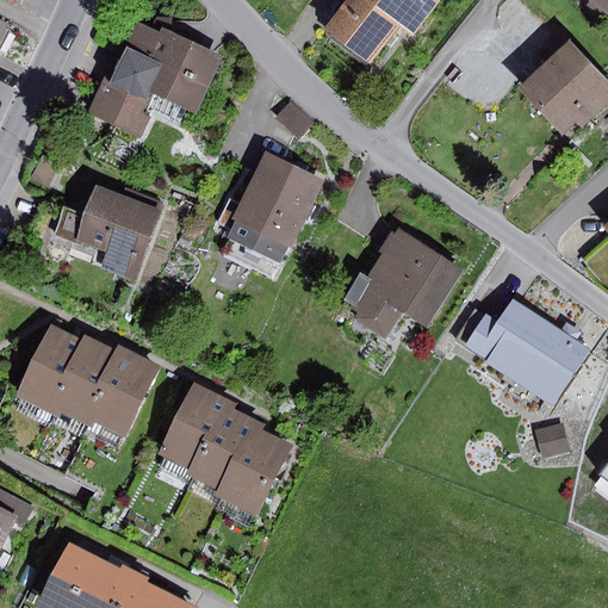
[(111,0),(109,7),(121,12),(124,0),(111,0)]
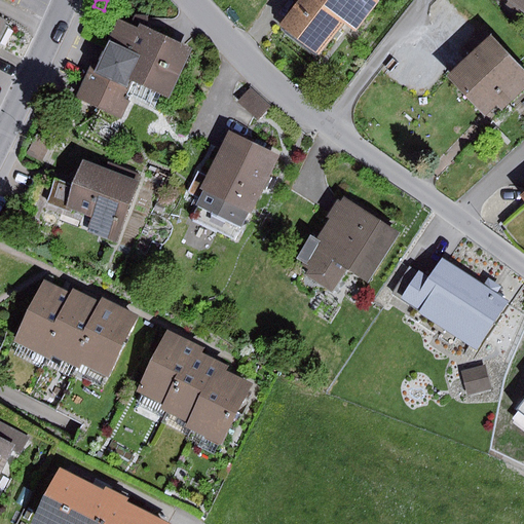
[(296,0),(277,25),(316,53),(342,20),(354,29),(376,0),(296,0)]
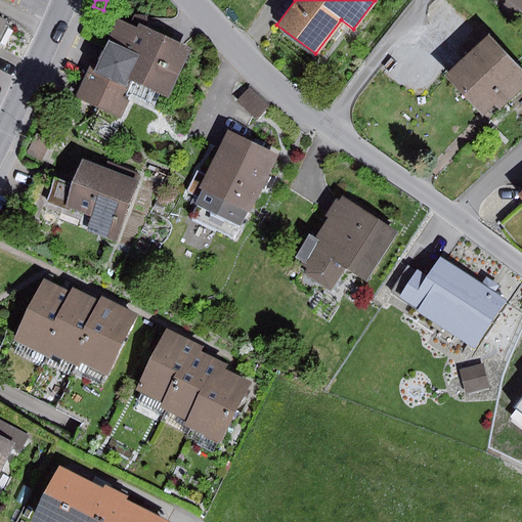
[(505,0),(521,12),(521,0),(505,0)]
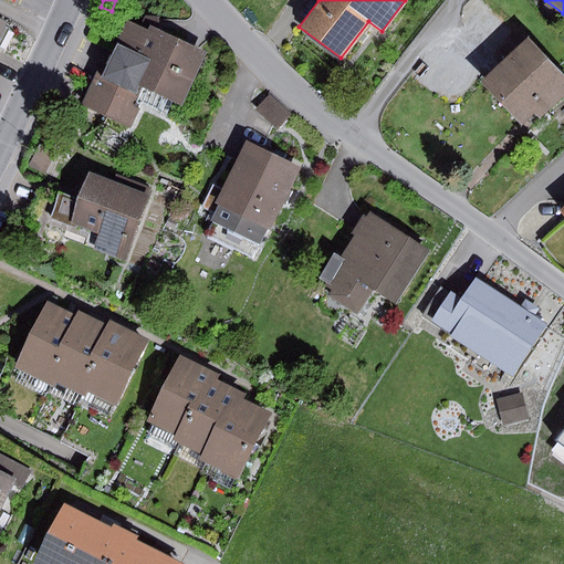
[(146,29),(125,20),(103,71),(95,68),(80,103),(126,124),(143,87),(181,105),(206,49),(148,24),(146,29)]
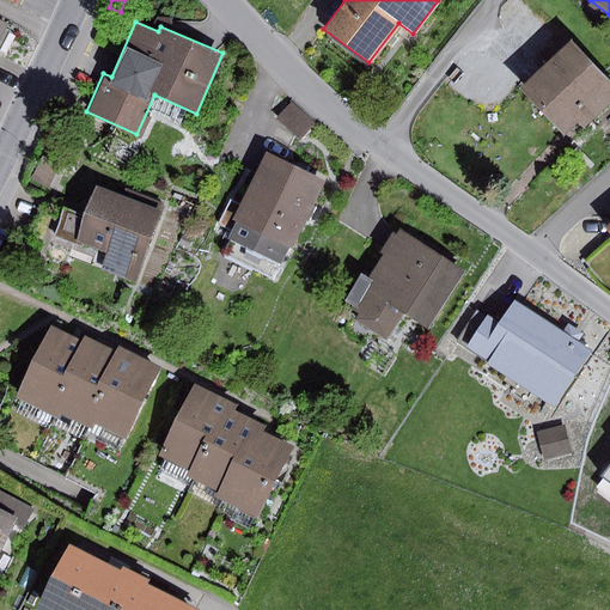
[(609,81),(572,41),(520,87),(562,134),(578,120),(583,126),(609,101),(609,81)]
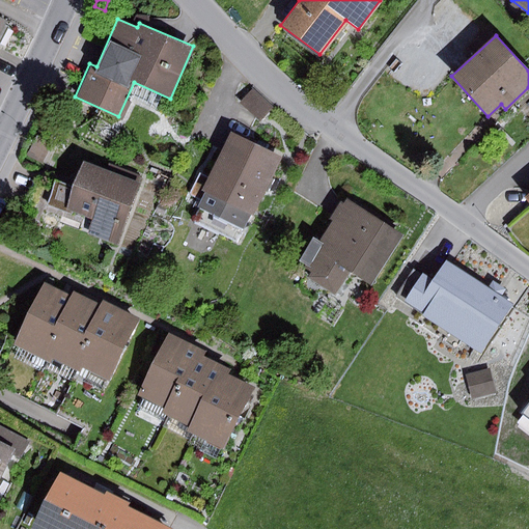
[(250,88),(239,101),(257,117),(269,106),(250,88)]
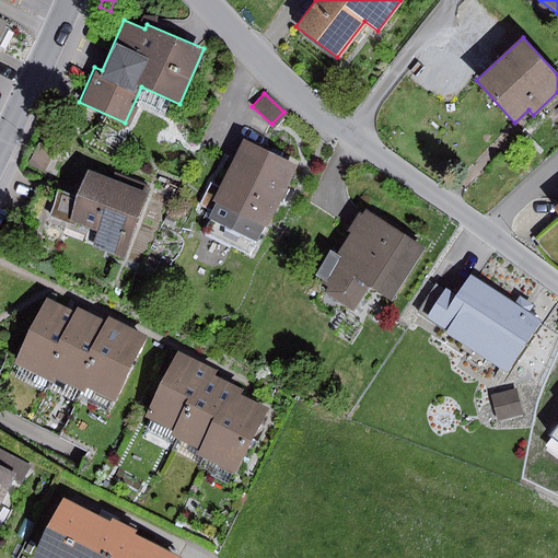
[(294,164),(244,140),(220,187),(210,209),(200,229),(252,253),(294,164)]
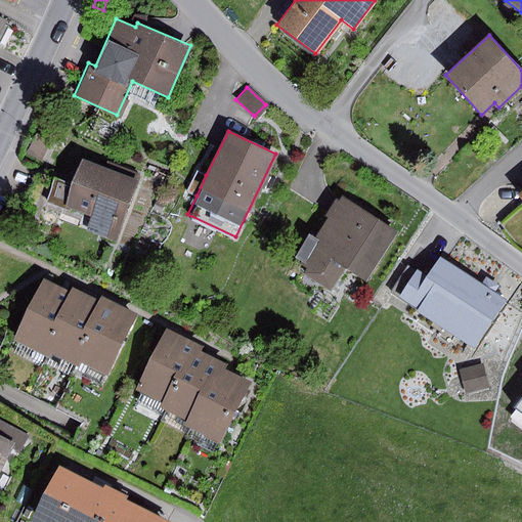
[(49,140),(35,132),(24,153),(39,161),(49,140)]
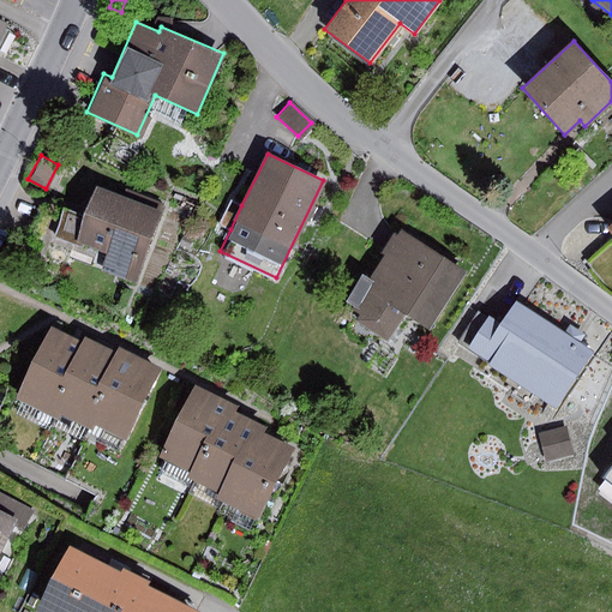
[(160,211),(97,189),(87,219),(63,209),(53,237),(102,255),(97,269),(133,282),(160,211)]
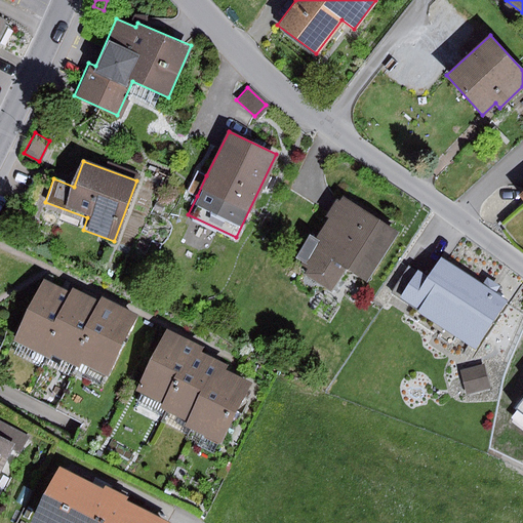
[(197,196),(206,175),(196,170),(187,191),(197,196)]
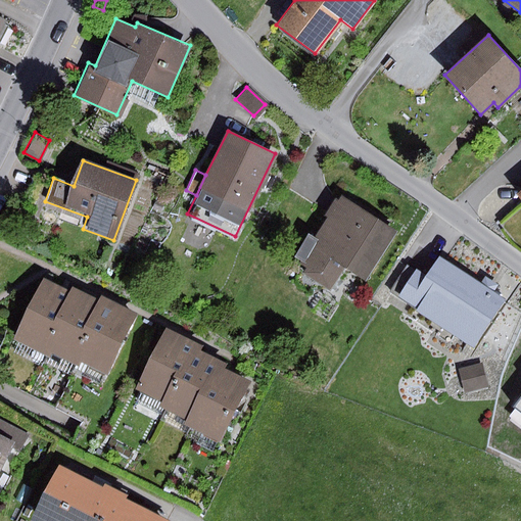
[(396,231),(340,194),(314,235),(308,233),(292,255),(304,264),(299,272),(328,290),(344,267),(364,280),(396,231)]
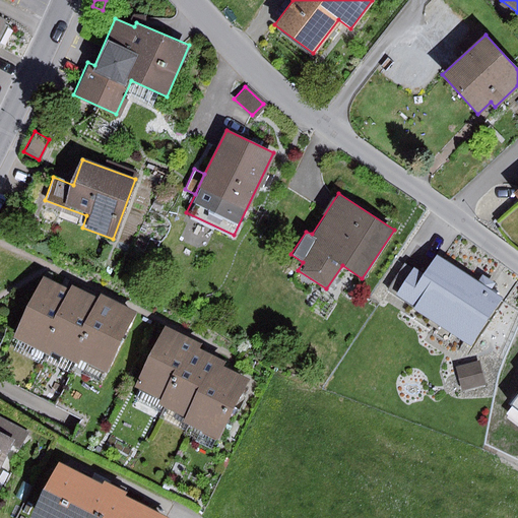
[(476,280),(434,252),(421,273),(403,300),(470,344),(502,299),(489,289),(494,282),(480,273),(476,280)]
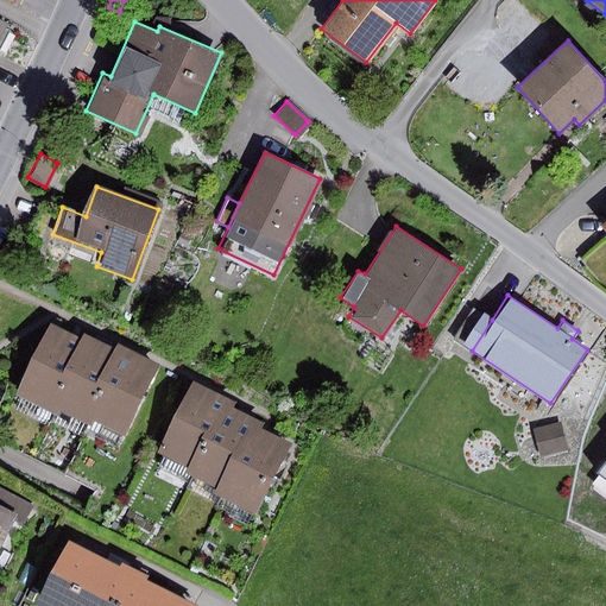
[(472,351),(492,320),(472,305),(450,338),(472,351)]
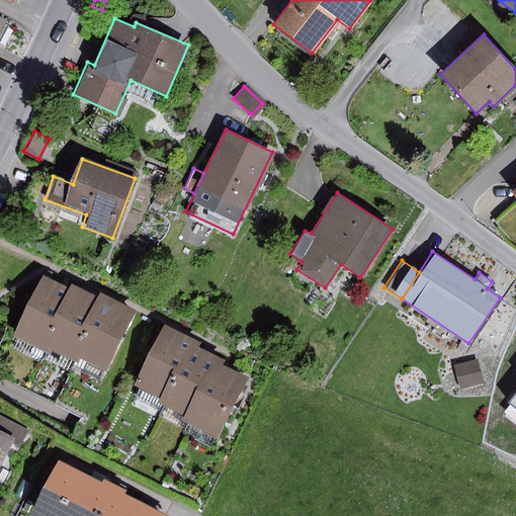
[(41,275),(12,335),(43,350),(45,345),(72,289),(41,275)]
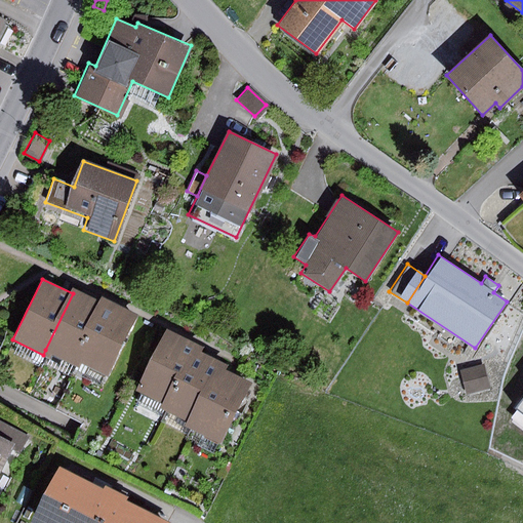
[(75,289),(73,293),(45,350),(75,364),(77,360),(105,303),(75,289)]
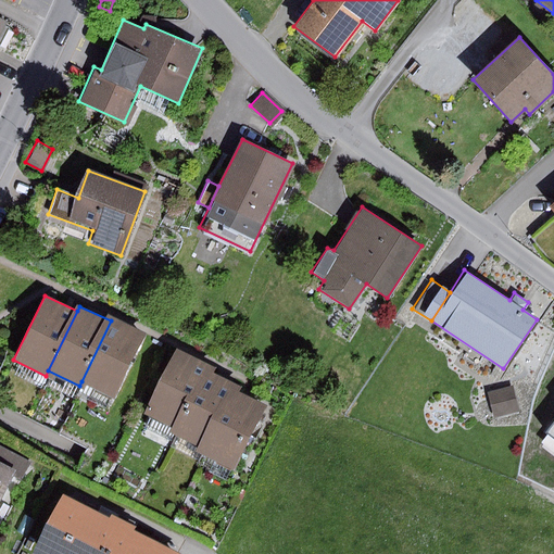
[(113,316),(111,320),(82,381),(113,397),(145,331),(113,316)]
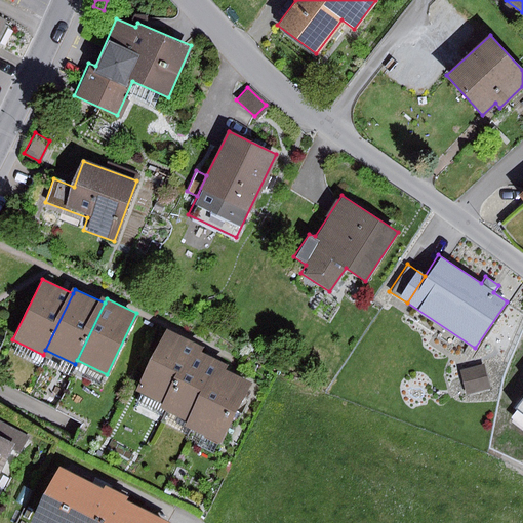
[(197,345),(166,329),(136,391),(167,406),(195,349),(197,345)]
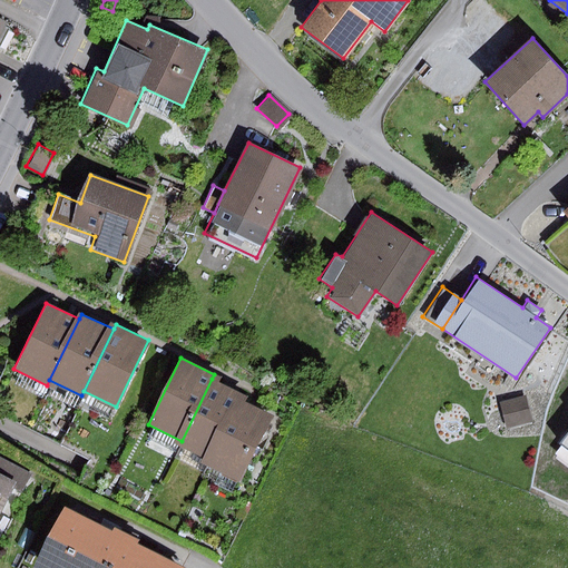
[(212,379),(182,441),(179,446),(212,460),(241,398),(243,393),(212,379)]
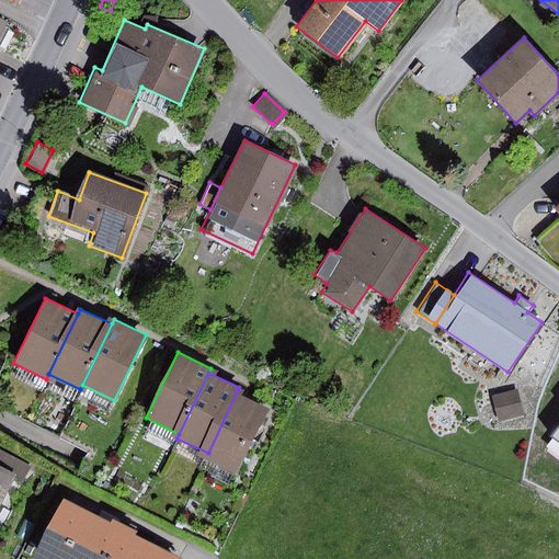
[(515,388),(491,394),(497,420),(522,414),(515,388)]
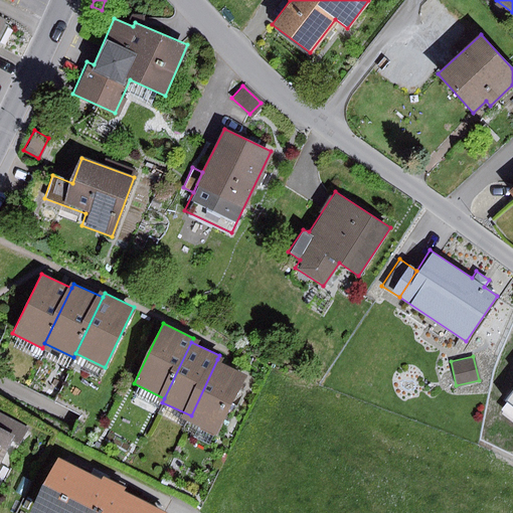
[(217,359),(191,415),(189,420),(218,435),(247,373),(217,359)]
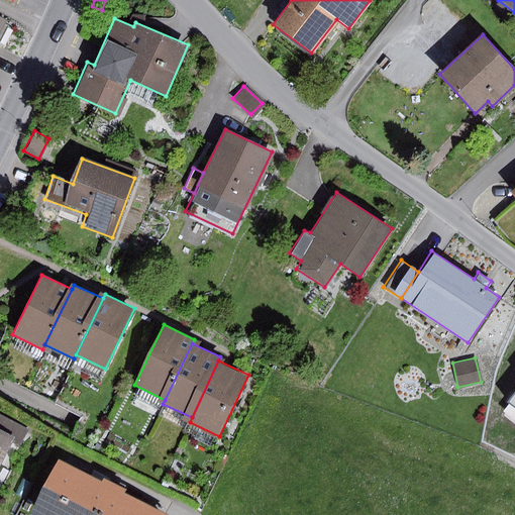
[(0,427),(13,435),(21,439),(27,428),(0,413),(0,427)]
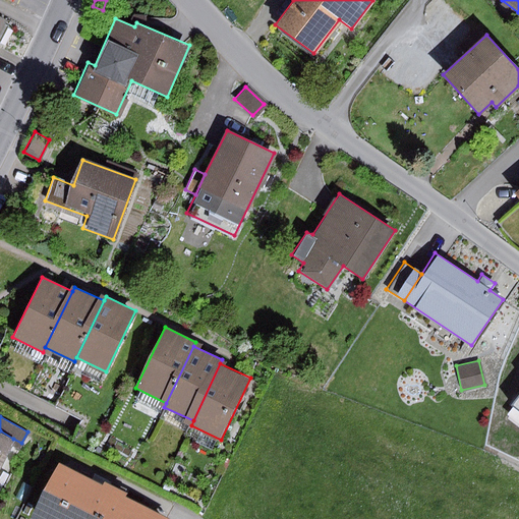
[(0,464),(13,439),(0,430),(0,464)]
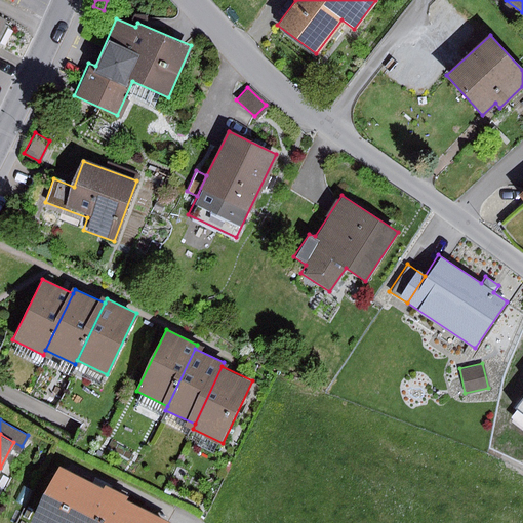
[(102,486),(58,465),(30,520),(36,522),(166,522),(168,521),(125,498),(127,494),(116,488),(104,482),(102,486)]
